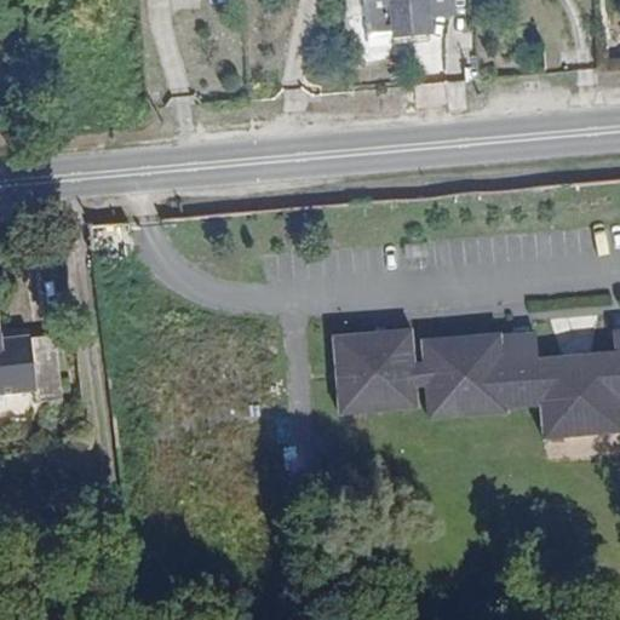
[(366,0),(368,21),(373,19),(392,18),(394,30),(394,35),(429,32),(429,15),(453,11),(452,0),(366,0)]
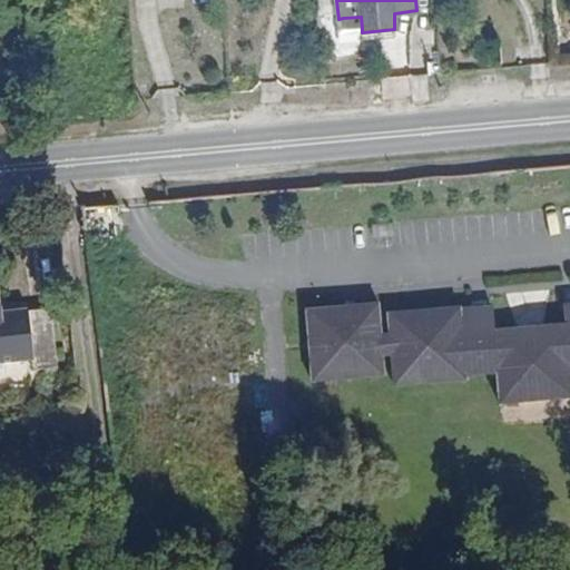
[(362,28),(361,17),(343,18),(344,29),(362,28)]
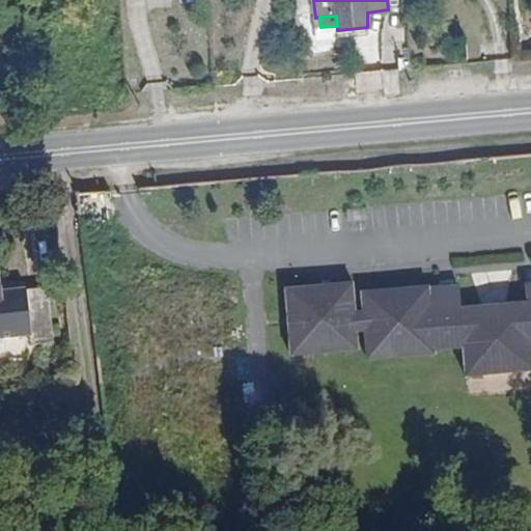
[(523,260),(459,260),(459,289),(475,289),(475,277),(523,277),(523,260)]
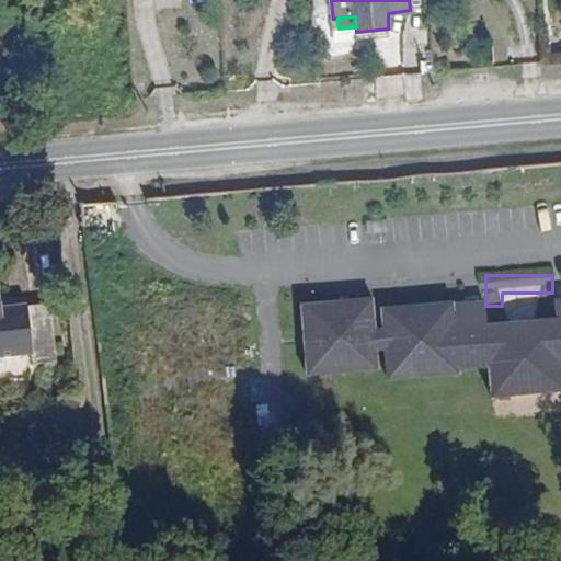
[(58,346),(52,288),(30,290),(30,288),(3,292),(2,286),(0,286),(0,342),(32,339),(33,350),(58,346)]
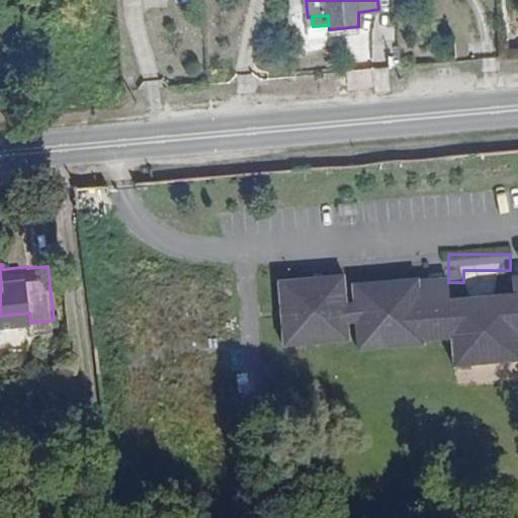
[(277,279),(283,346),(351,340),(350,323),(355,322),(358,349),(425,344),(424,340),(451,338),(453,365),(517,359),(517,274),(514,275),(516,293),(447,298),(445,276),(419,278),(419,277),(352,282),(353,301),(348,301),(345,273),(277,279)]
